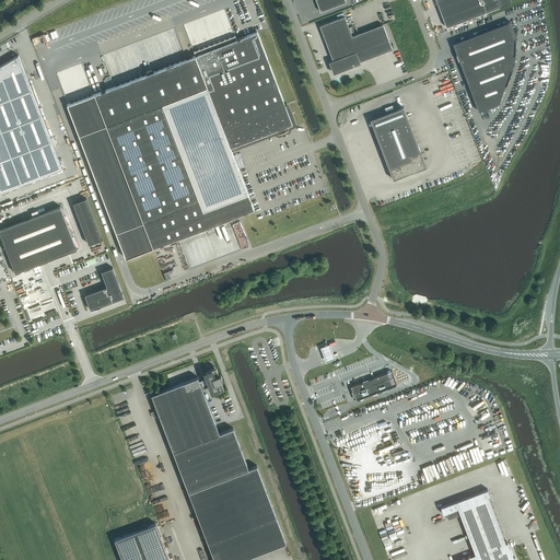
[(315,0),(321,11),(346,1),(345,0),(315,0)]
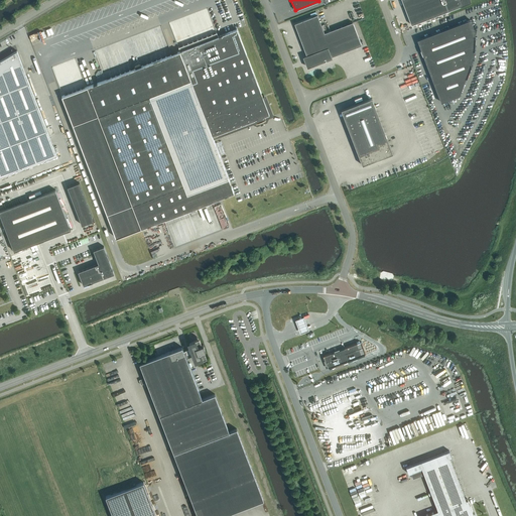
[(402,0),(411,25),(471,2),(470,0),(402,0)]
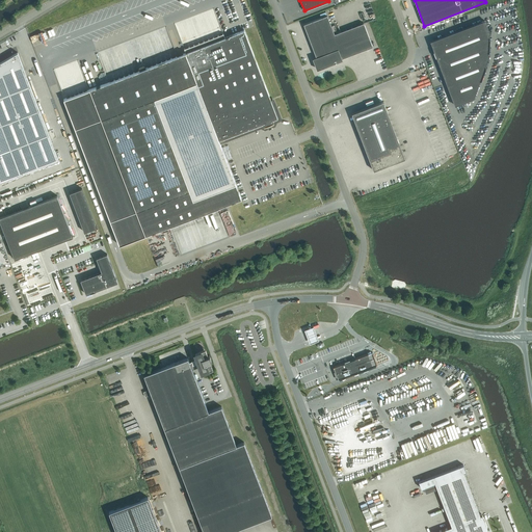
[(327,15),(303,24),(316,57),(315,57),(313,58),(317,70),(320,68),(342,59),(342,58),(373,46),(364,23),(335,33),(327,15)]
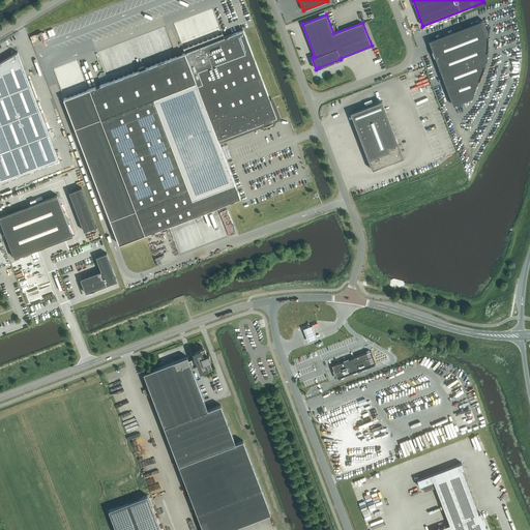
[(487,29),(482,20),(429,40),(453,105),(472,97),(478,81),(479,81),(484,67),(483,67),(487,60),(487,53),(488,53),(489,38),(488,38),(488,29),(487,29)]
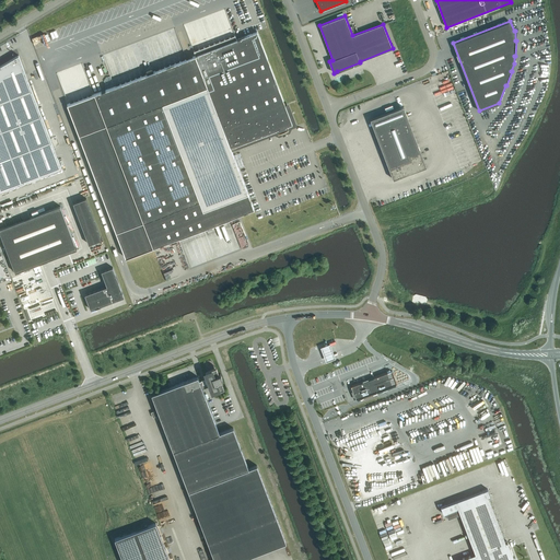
[(148,73),(67,104),(126,258),(170,241),(176,238),(206,228),(207,229),(208,230),(212,229),(212,226),(212,224),(232,218),(237,216),(254,209),(232,151),(231,148),(277,130),(278,132),(288,129),(287,126),(292,124),(286,105),(257,32),(237,39),(235,35),(194,51),(196,55),(193,56),(186,58),(153,71),(152,68),(151,68),(147,69),(147,70),(148,73)]
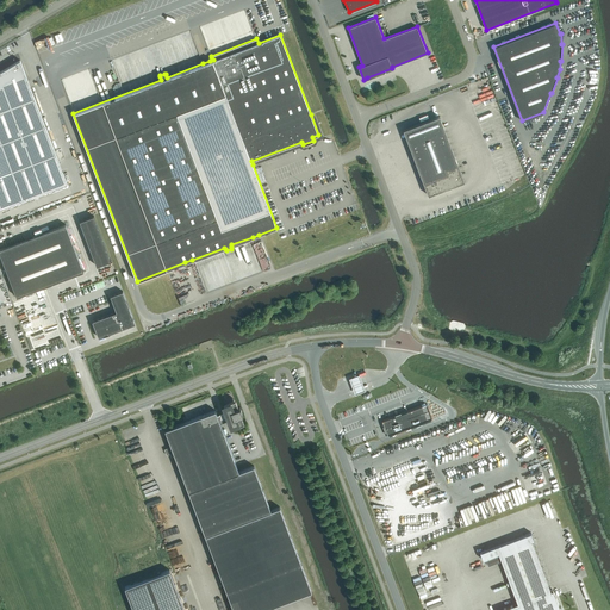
[(0,206),(67,182),(20,60),(0,72),(0,206)]
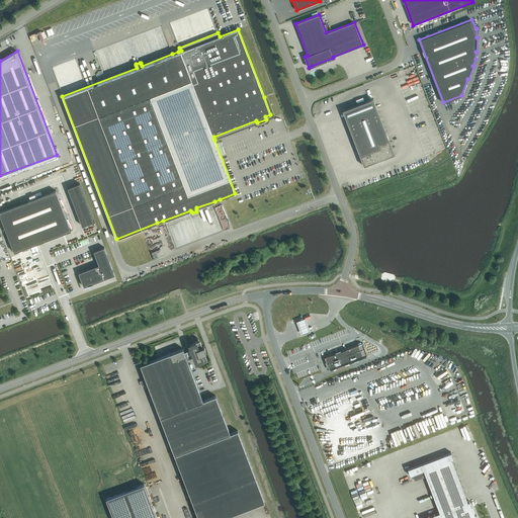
[(363,165),(391,155),(395,154),(373,98),(342,110),(363,165)]
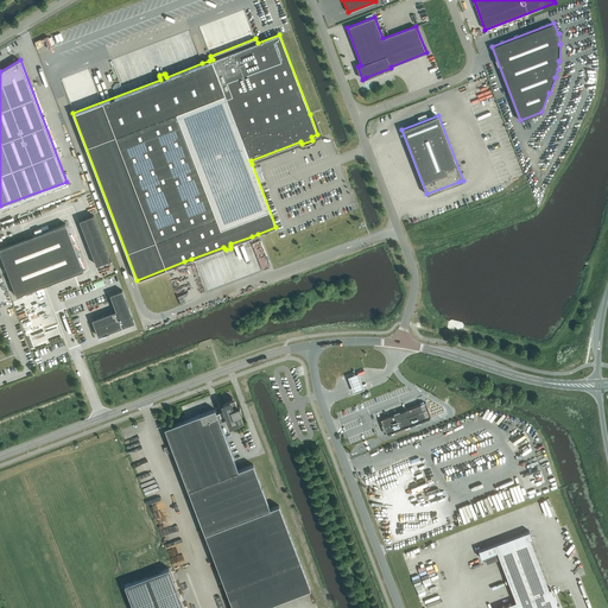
[(108,260),(94,214),(80,219),(94,265),(108,260)]
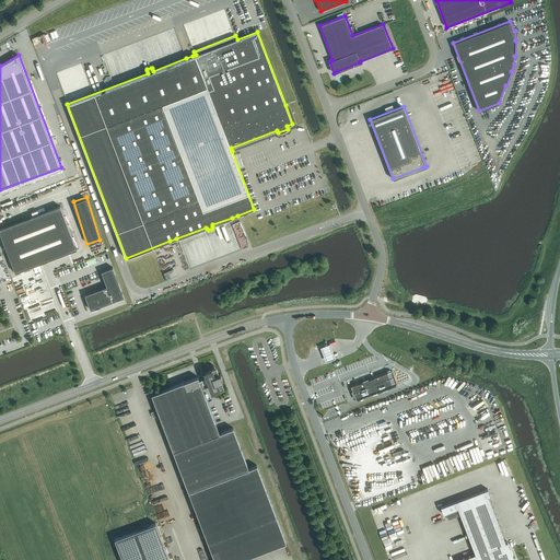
[(0,232),(15,272),(77,248),(60,206),(0,228),(0,232)]
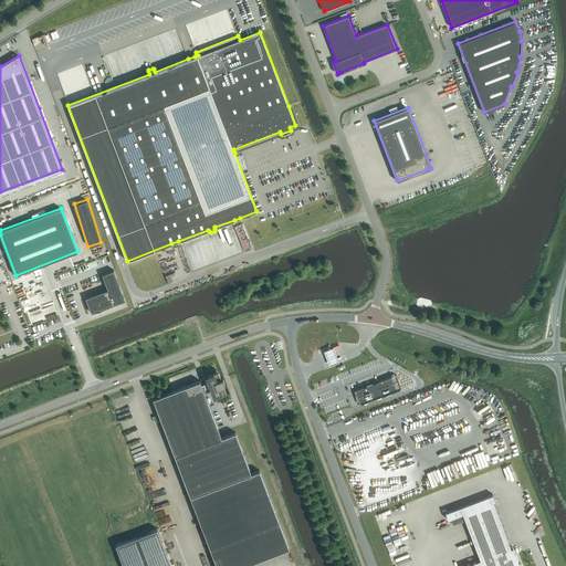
[(108,290),(86,297),(92,313),(125,300),(114,270),(103,274),(108,290)]
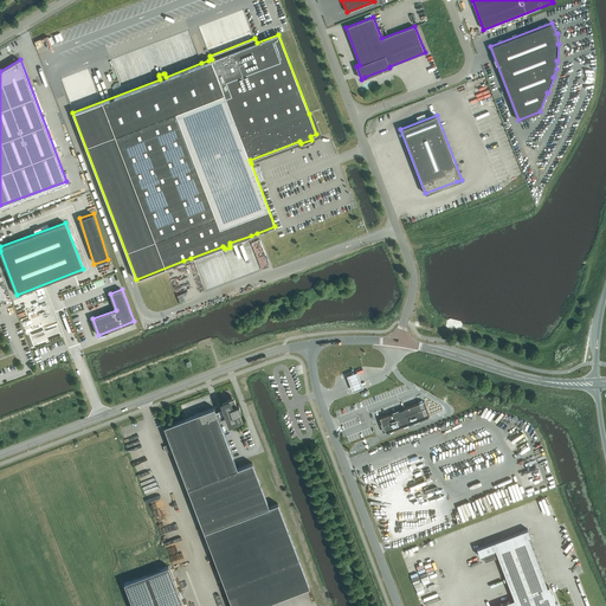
[(356,373),(346,376),(352,392),(361,388),(356,373)]
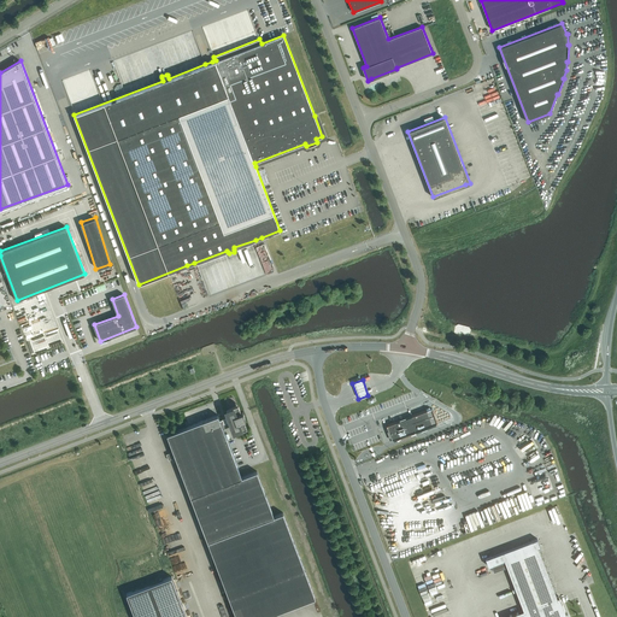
[(174,451),(166,454),(169,460),(176,457),(207,539),(236,616),(263,616),(316,598),(283,512),(274,516),(257,471),(242,477),(223,428),(231,424),(234,430),(239,429),(239,430),(247,428),(245,419),(246,419),(242,411),(241,412),(239,404),(230,407),(231,409),(227,411),(229,417),(227,418),(223,419),(221,419),(218,415),(172,433),(168,434),(174,451)]
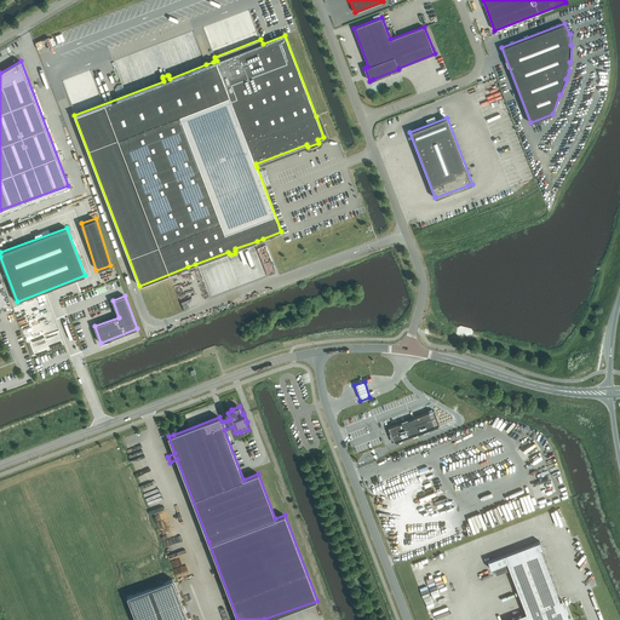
[(417,434),(434,428),(435,428),(435,425),(430,412),(390,428),(389,428),(389,430),(395,443),(399,441),(400,442),(402,441),(402,440),(413,436),(413,437),(418,436),(417,434)]
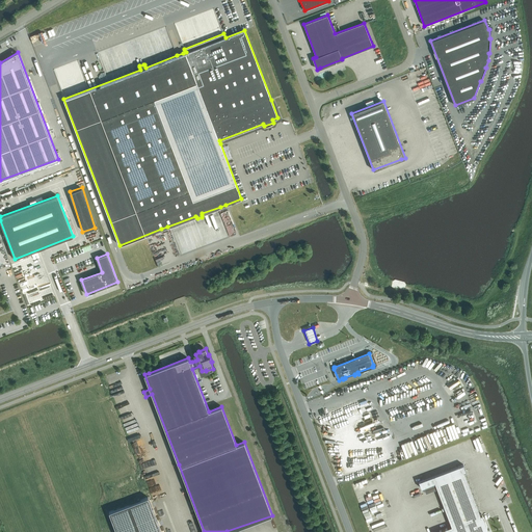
[(480,515),(463,472),(466,471),(463,464),(419,481),(421,488),(424,487),(426,493),(437,488),(452,526),(435,531),(488,531),(482,514),(480,515)]
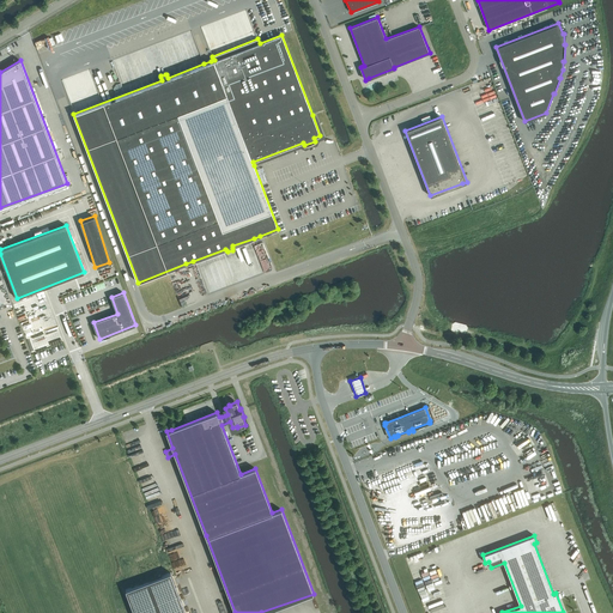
[(411,571),(425,565),(423,558),(408,564),(411,571)]
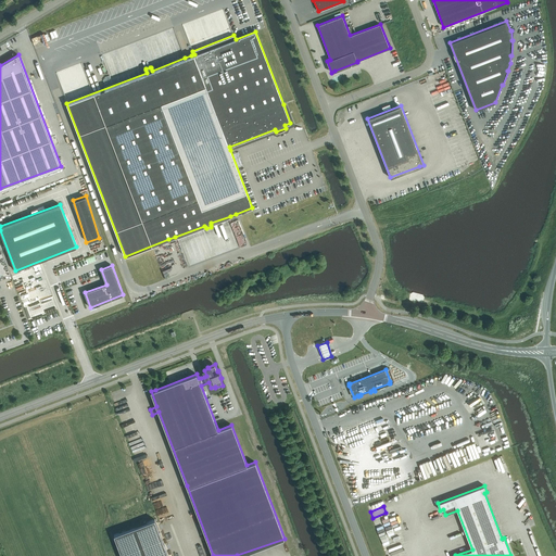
[(122,555),(168,555),(154,519),(114,534),(122,555)]
